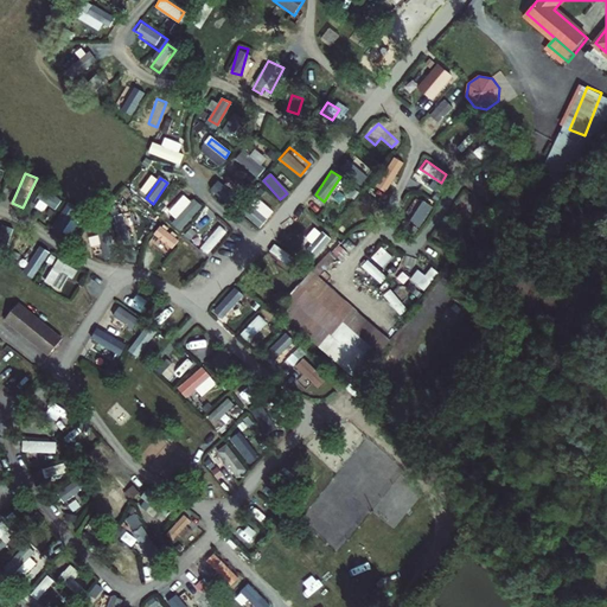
[(32,205),(44,211),(48,205),(56,210),(63,197),(43,186),(32,205)]
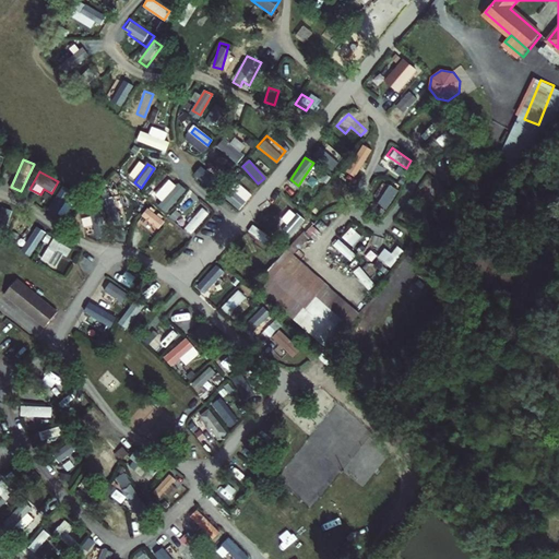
[(161,173),(145,191),(152,197),(167,177),(161,173)]
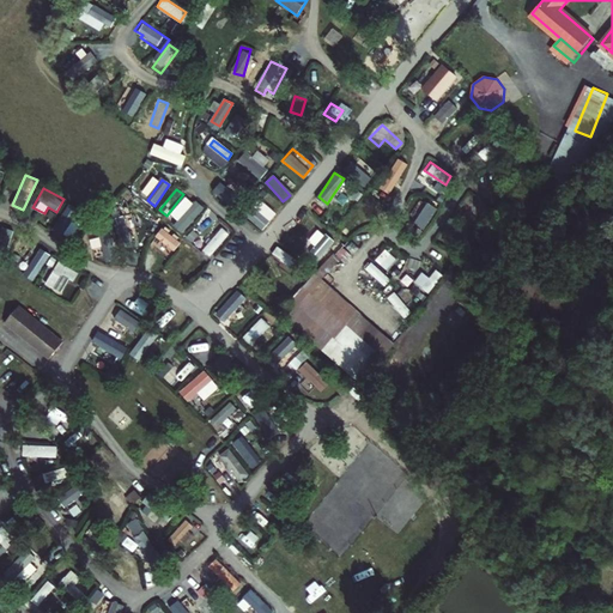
[(365,198),(357,208),(371,218),(378,206),(365,198)]
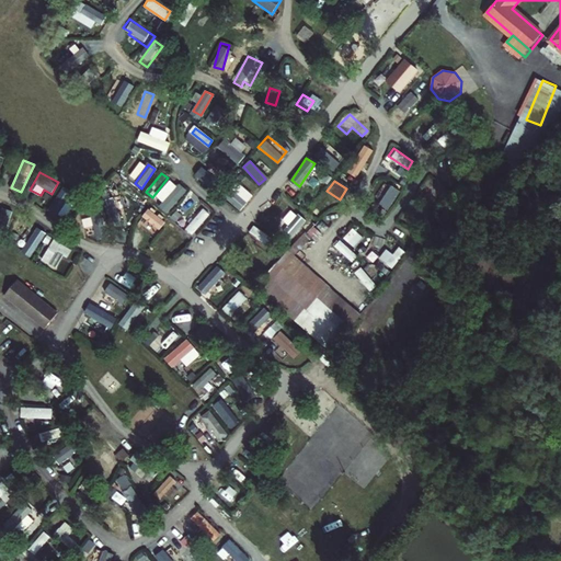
[(387,212),(396,184),(387,182),(378,208),(387,212)]
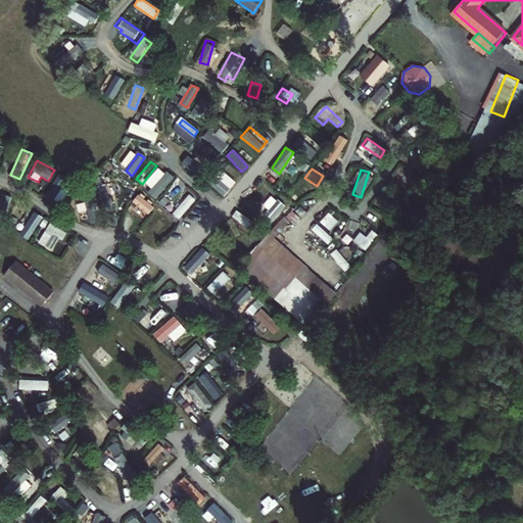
[(45,195),(52,200),(66,180),(59,175),(45,195)]
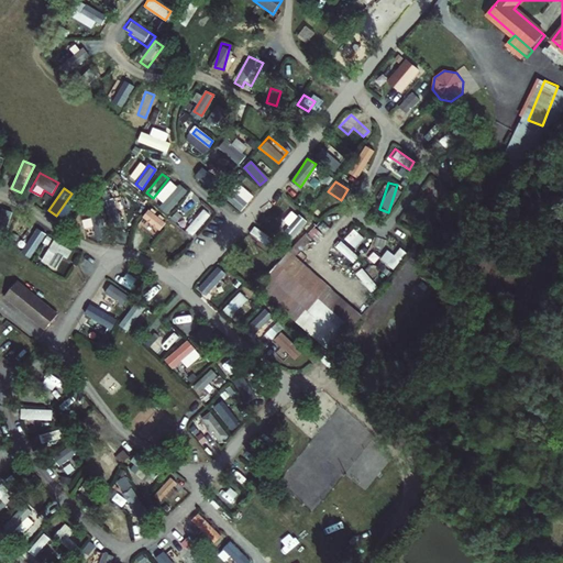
[(176,222),(198,201),(194,196),(172,217),(176,222)]
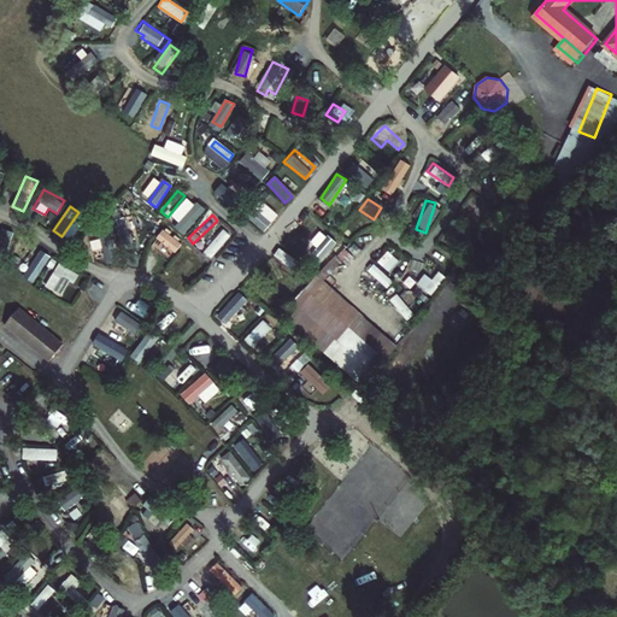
[(146,235),(156,224),(146,217),(136,228),(146,235)]
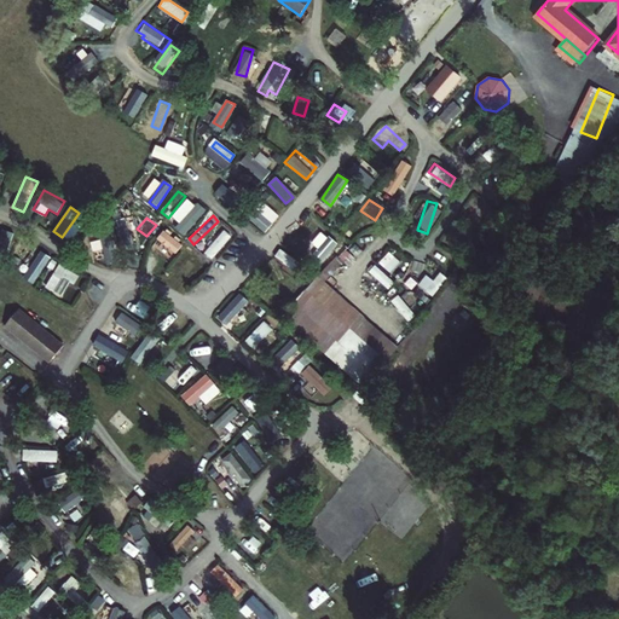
[(128,223),(117,223),(117,243),(128,242),(128,223)]
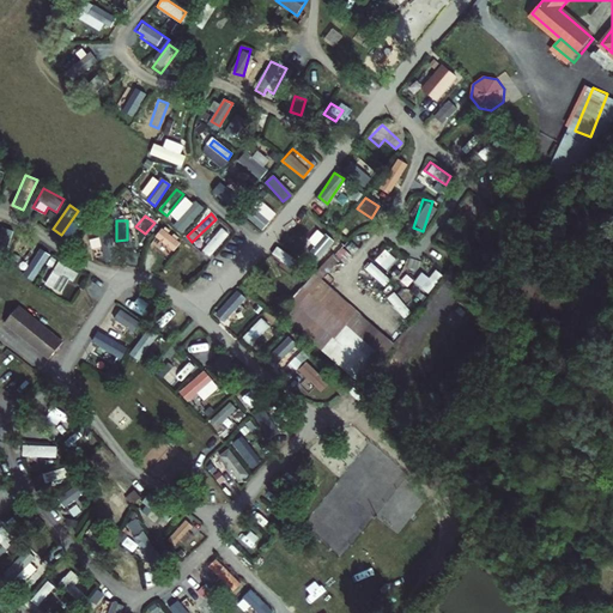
[(210,258),(229,234),(222,226),(201,250),(210,258)]
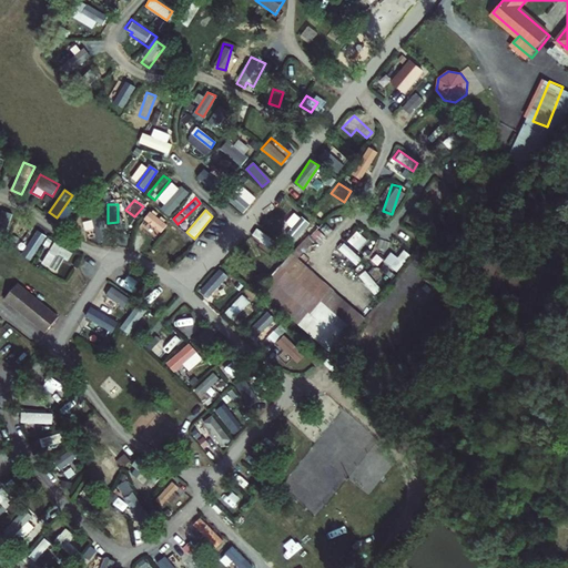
[(148,211),(135,232),(144,236),(155,215),(148,211)]
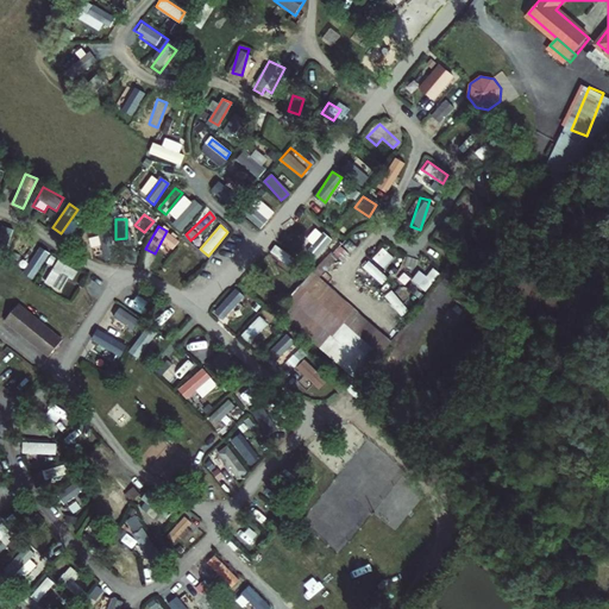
[(42,268),(49,255),(38,249),(31,262),(42,268)]
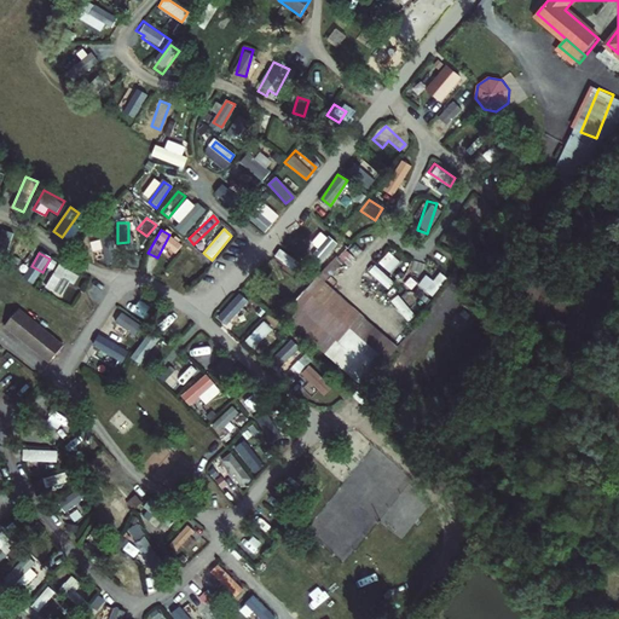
[(175,279),(191,258),(183,253),(168,273),(175,279)]
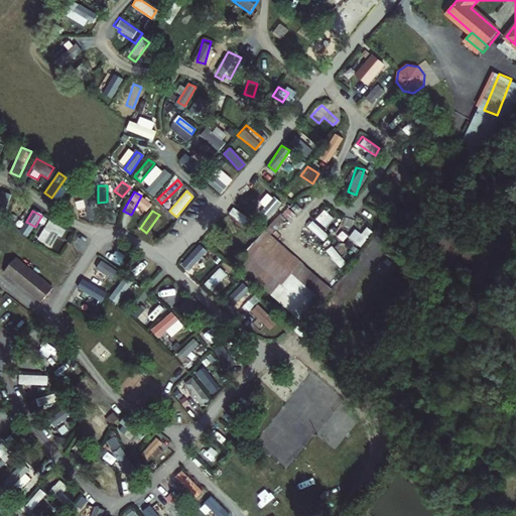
[(36,239),(49,248),(62,230),(49,221),(36,239)]
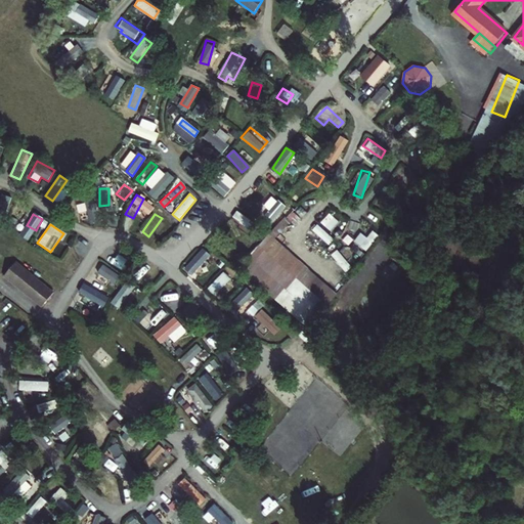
[(361,232),(355,243),(366,249),(372,238),(361,232)]
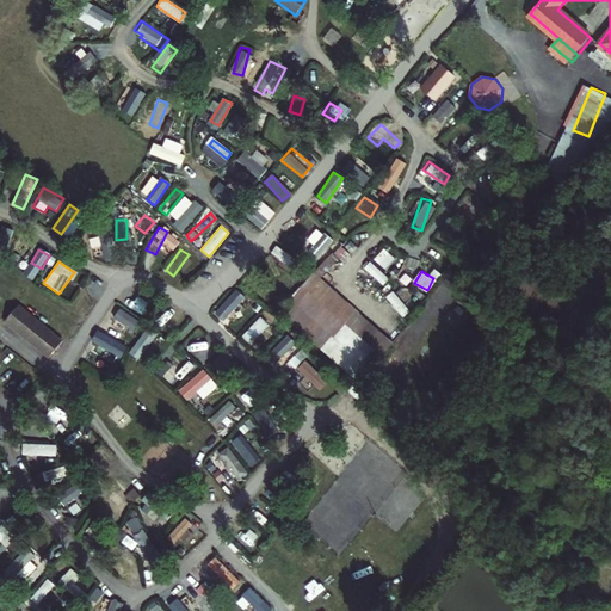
[(310,277),(277,315),(357,384),(392,345),(310,277)]
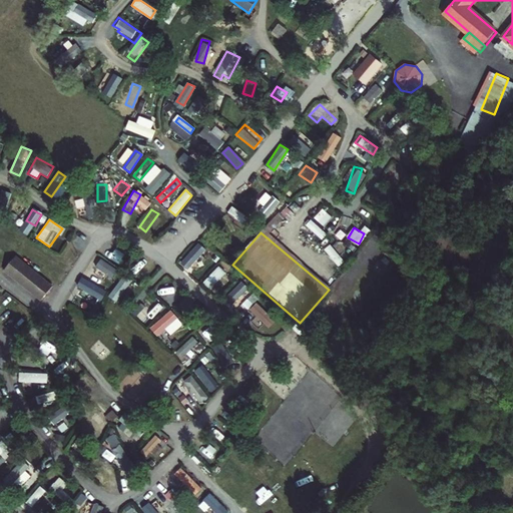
[(179,261),(184,267),(203,249),(197,243),(179,261)]
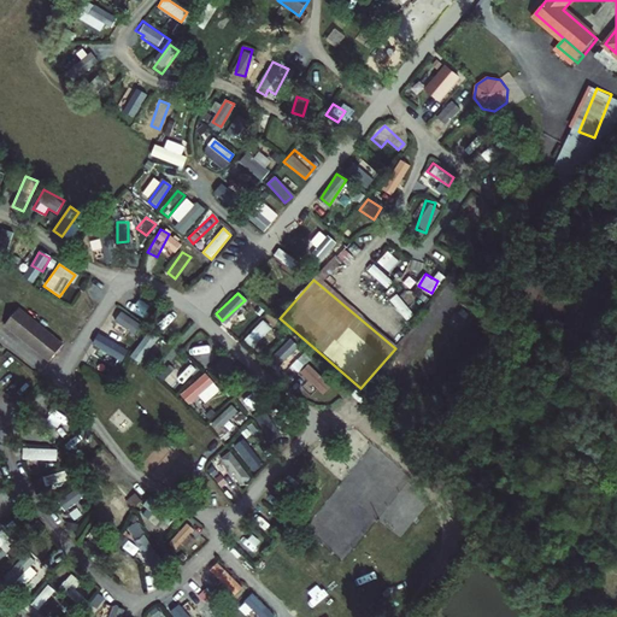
[(22,307),(7,324),(52,360),(66,344),(22,307)]
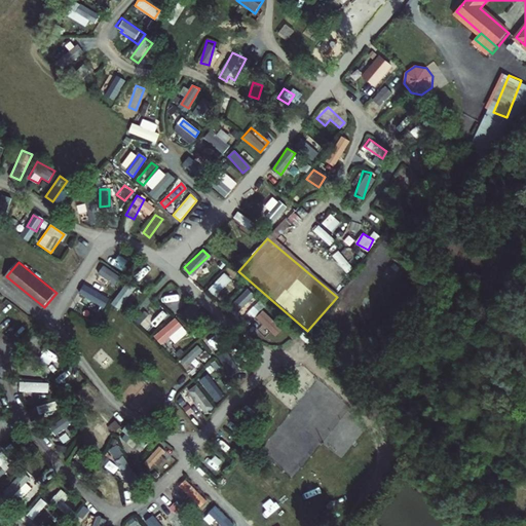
[(98,264),(91,278),(113,288),(119,274),(98,264)]
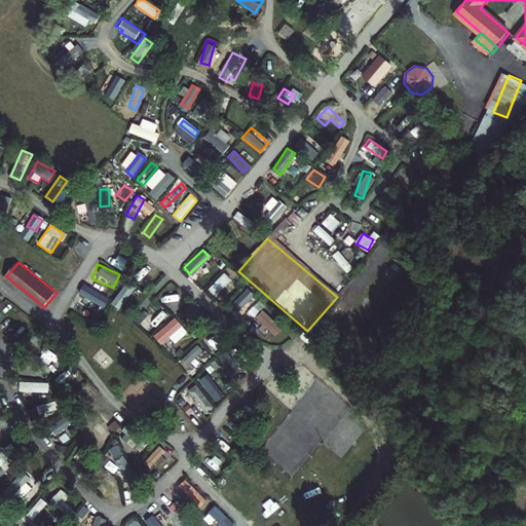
[(208,289),(216,296),(231,278),(224,271),(208,289)]
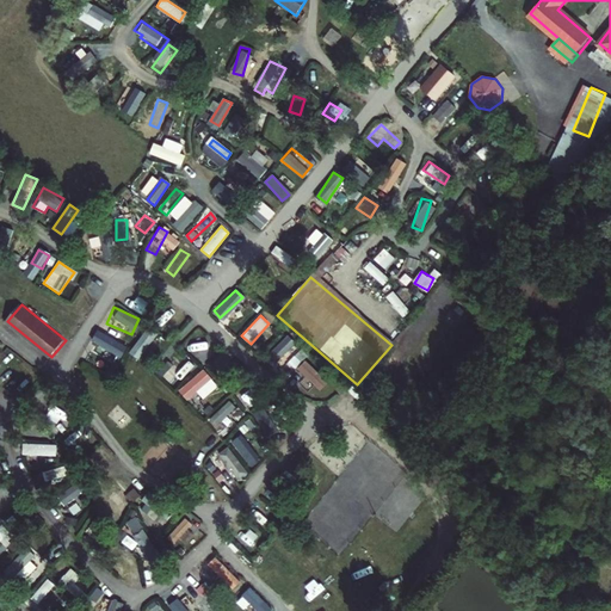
[(96,331),(91,344),(122,356),(128,343),(96,331)]
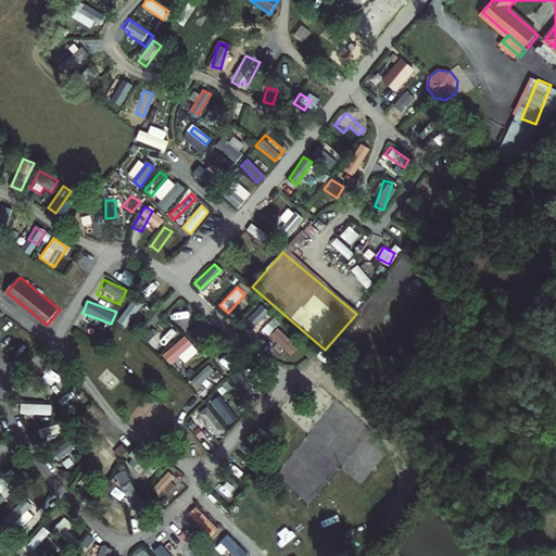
[(240,325),(248,333),(269,313),(262,304),(240,325)]
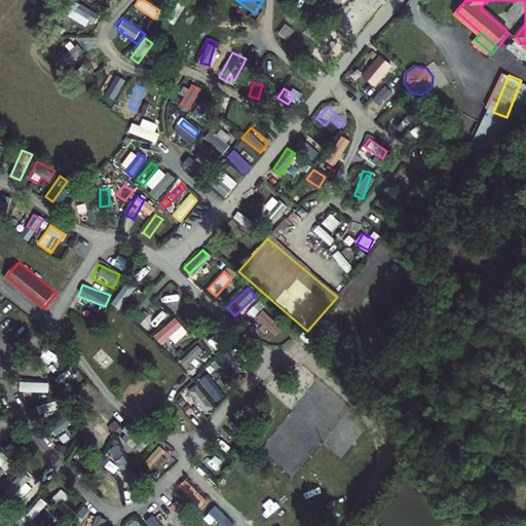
[(255,317),(276,336),(284,327),(263,308),(255,317)]
